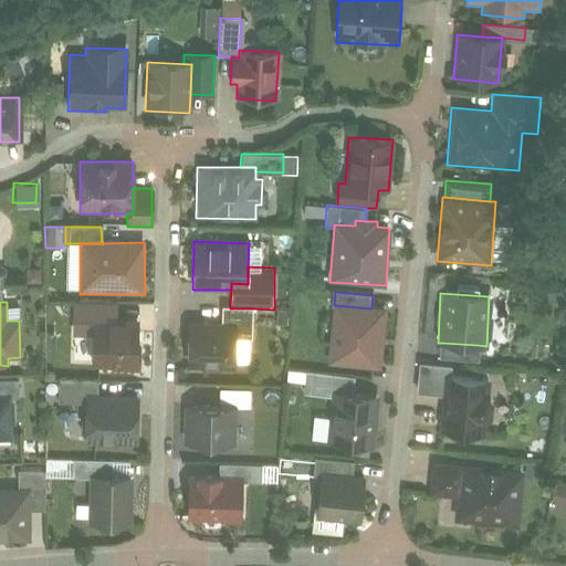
[(93,320),(116,320),(117,303),(74,302),(74,335),(93,335),(93,320)]
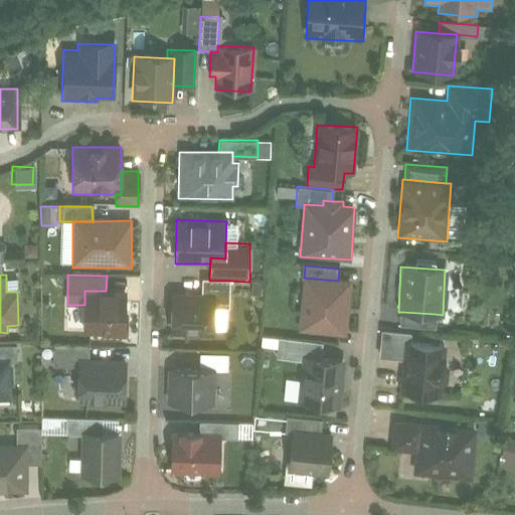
[(346,337),(351,283),(338,281),(304,278),(299,333),(346,337)]
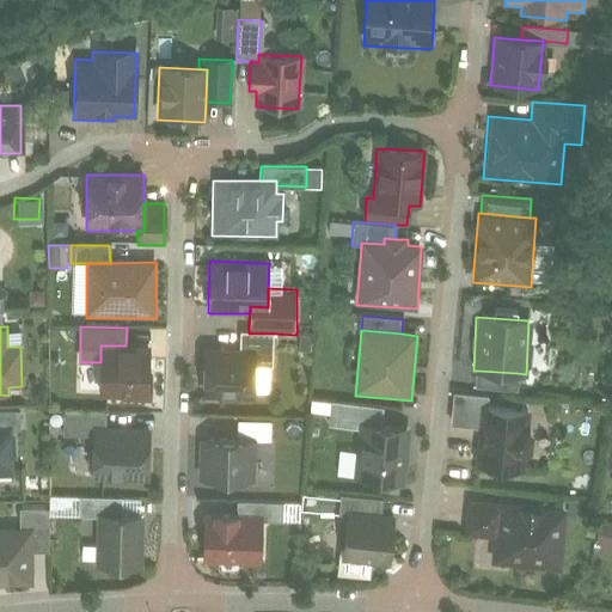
[(240,334),(240,350),(256,350),(256,368),(273,368),(274,334),(249,334),(240,334)]
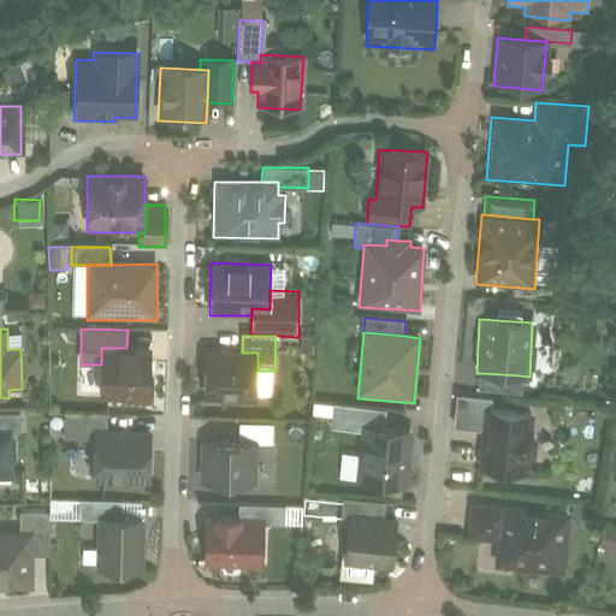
[(149,363),(149,349),(126,348),(101,348),(101,365),(101,398),(123,398),(123,402),(152,403),(153,363),(149,363)]
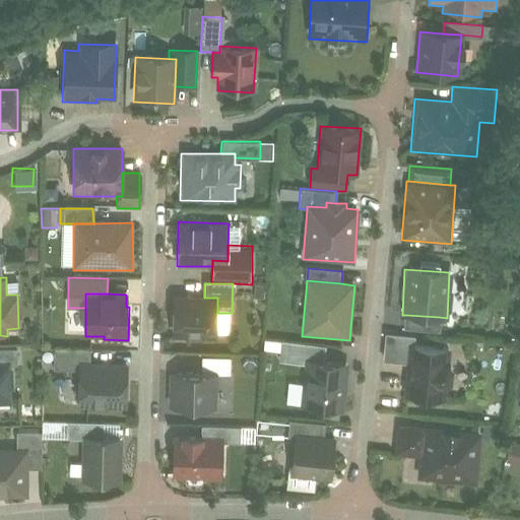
[(175,297),(174,338),(216,339),(217,313),(217,298),(204,298),(175,297)]
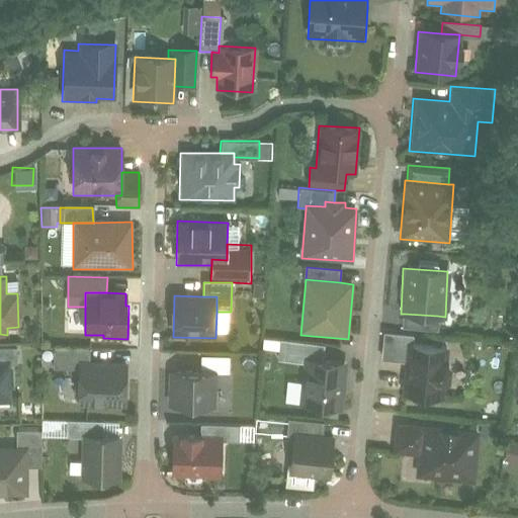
[(437,316),(405,314),(405,326),(436,328),(437,316)]
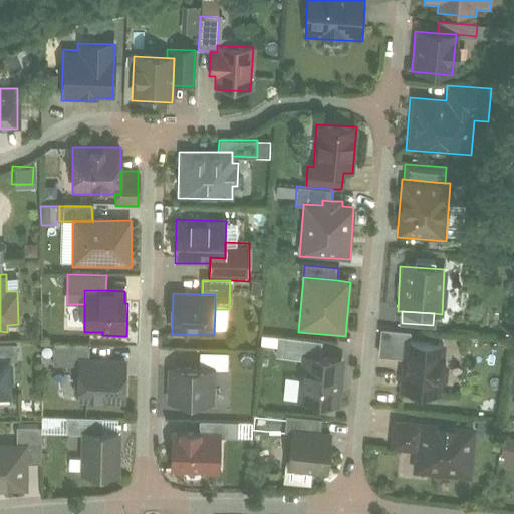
[(253,316),(241,316),(241,328),(253,328),(253,316)]
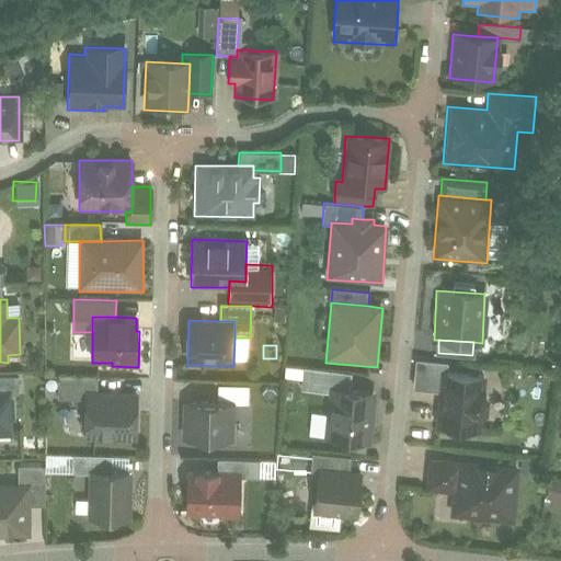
[(413,391),(437,392),(438,374),(447,374),(447,365),(415,363),(413,391)]
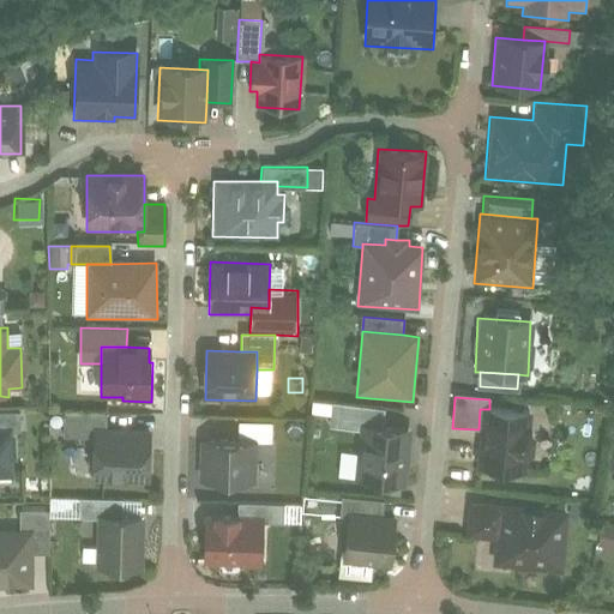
[(360,432),(360,427),(385,428),(387,409),(331,405),(330,429),(360,432)]
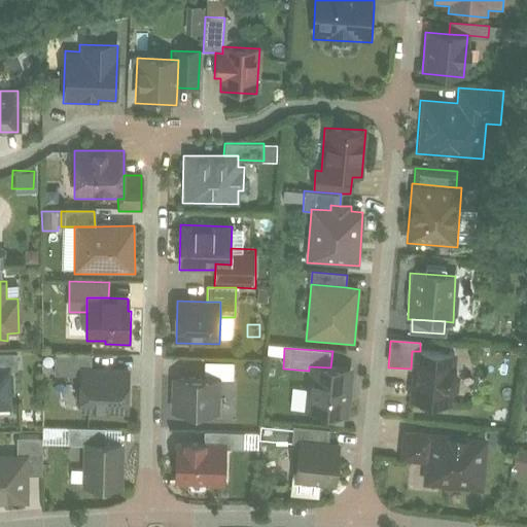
[(420,351),(412,351),(411,369),(409,400),(449,402),(450,389),(456,390),(457,367),(452,367),(453,353),(420,351)]
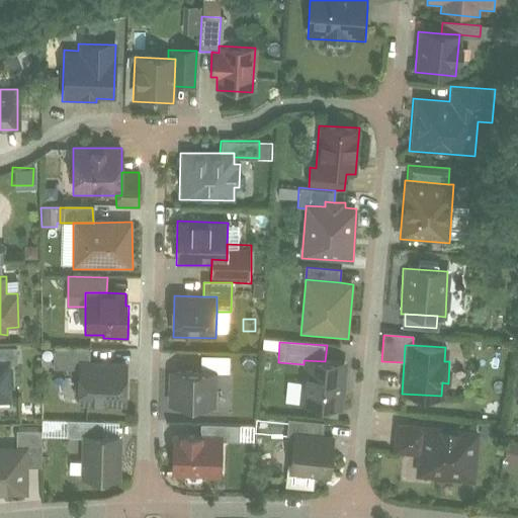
[(0,348),(0,363),(9,363),(18,363),(18,348),(0,348)]
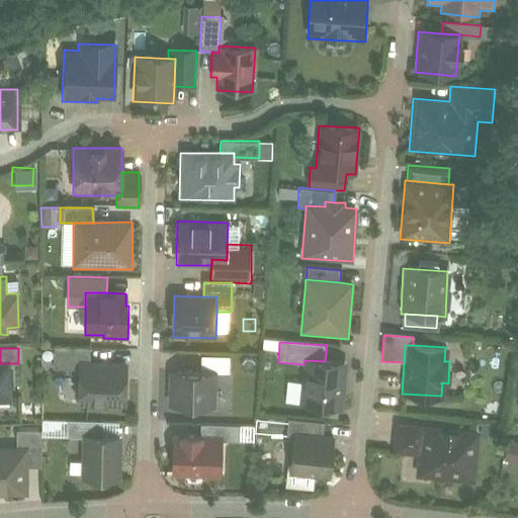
[(54,368),(79,369),(79,360),(90,361),(90,350),(54,349),(54,368)]
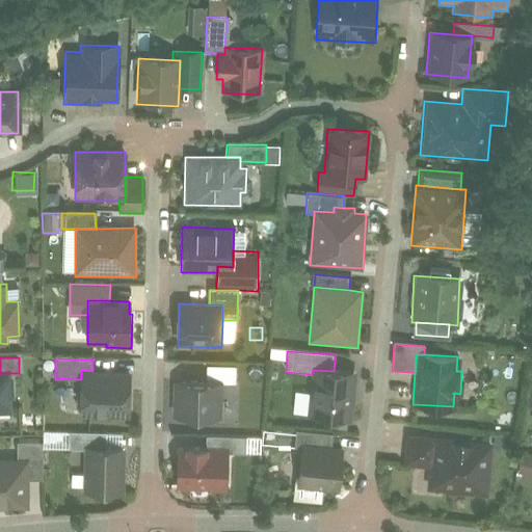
[(206,380),(206,383),(223,384),(237,384),(238,368),(206,367),(206,380)]
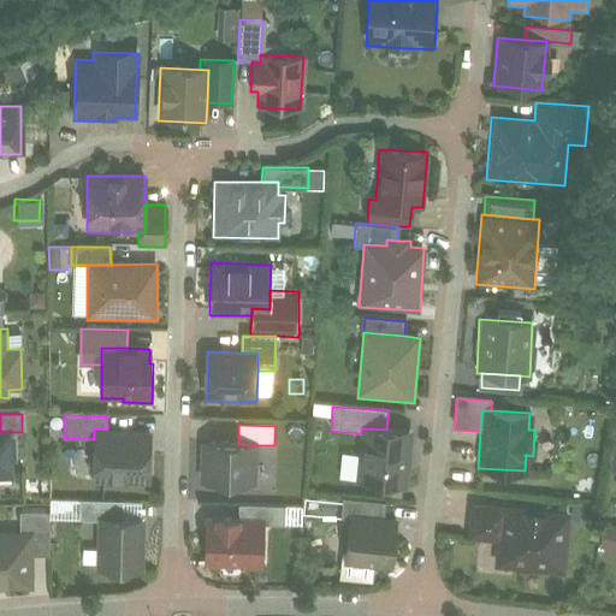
[(107,430),(94,428),(94,439),(93,481),(148,483),(149,430),(107,430)]
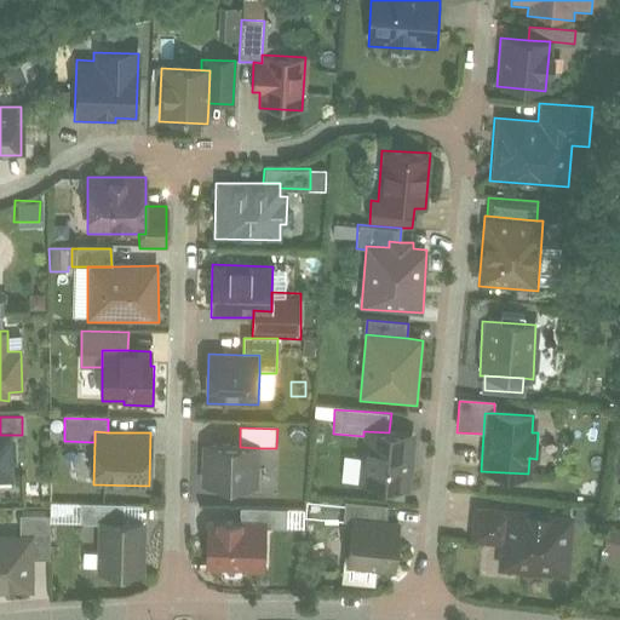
[(409,491),(414,435),(389,432),(363,431),(363,436),(359,487),(409,491)]
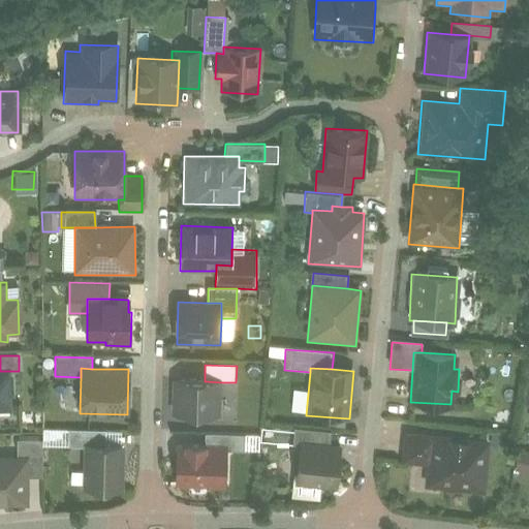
[(0,409),(10,409),(9,371),(0,371),(0,409)]
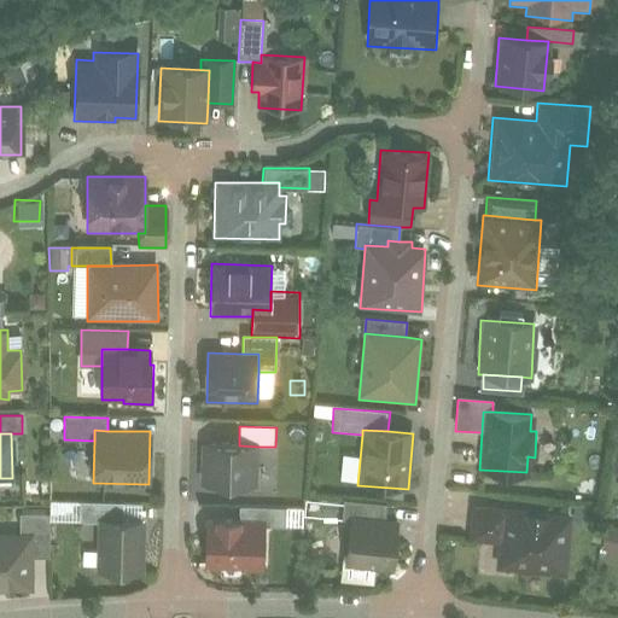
[(203,441),(202,483),(258,485),(260,447),(239,445),(239,442),(203,441)]
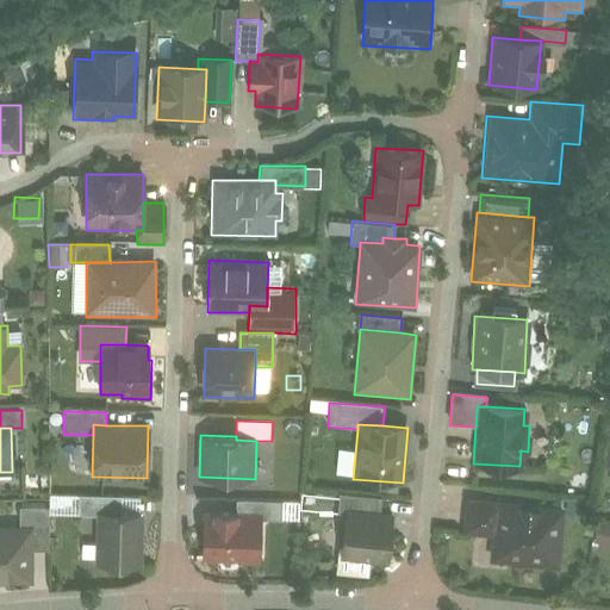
[(347,511),(380,514),(381,498),(340,495),(338,514),(347,515),(347,511)]
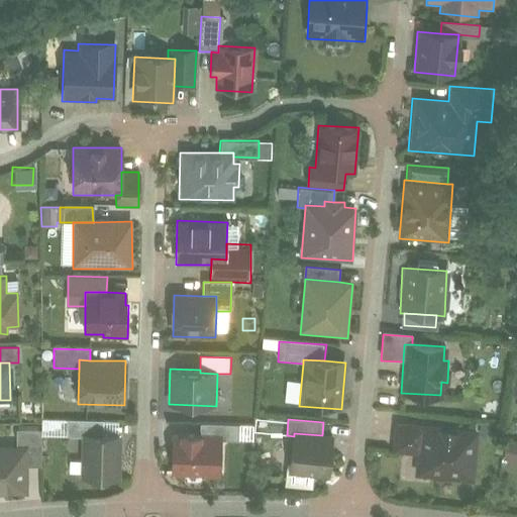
[(80,435),(103,435),(103,421),(66,421),(66,435),(80,435)]
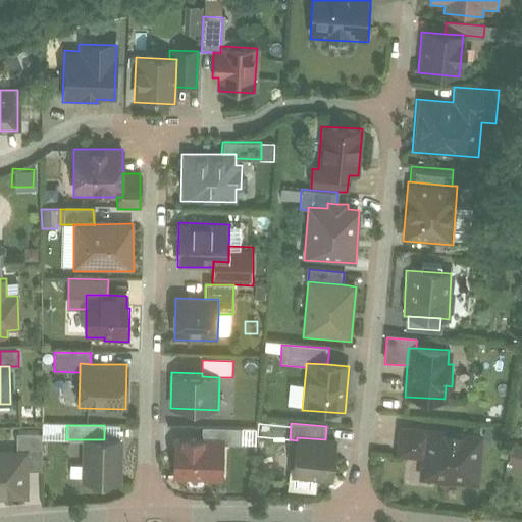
[(396,457),(421,460),(423,428),(398,426),(396,457)]
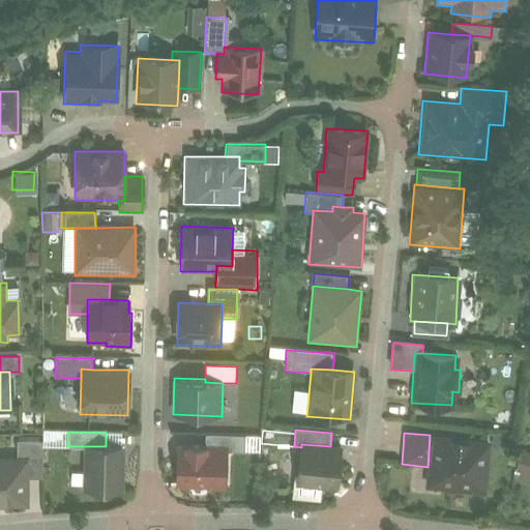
[(489,438),(431,433),(430,435),(428,467),(425,489),(483,493),(489,438)]
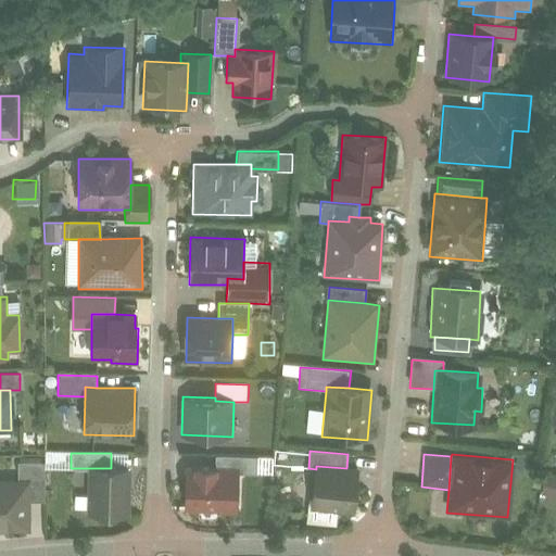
[(266,462),(252,460),(251,475),(266,475),(266,462)]
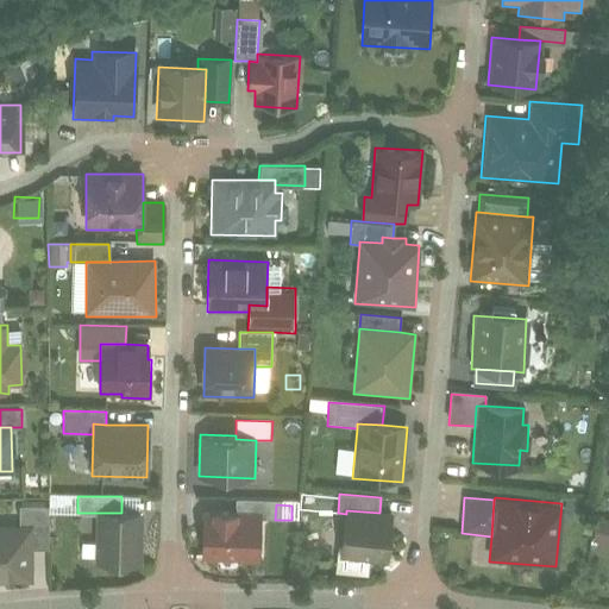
[(19,507),(19,527),(32,527),(32,550),(49,550),(49,507),(19,507)]
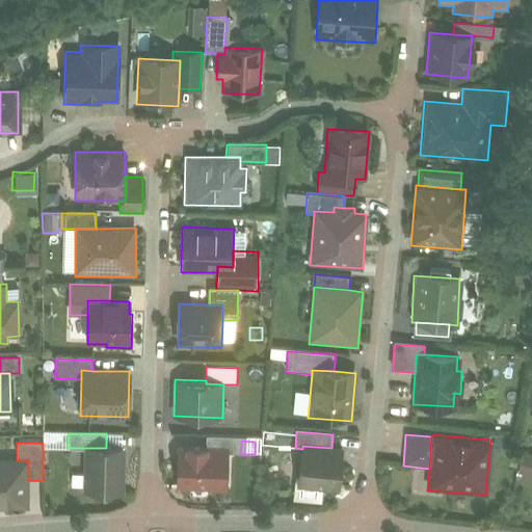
[(179,446),(177,488),(228,490),(229,448),(179,446)]
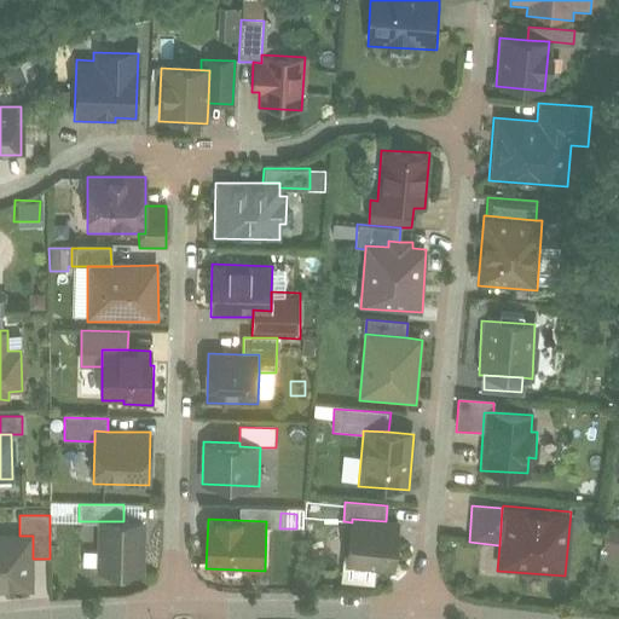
[(394,571),(398,522),(386,521),(352,519),(352,522),(347,567),(394,571)]
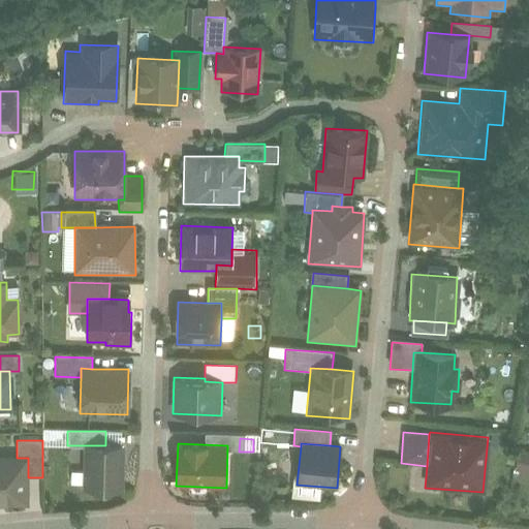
[(122,492),(122,445),(105,445),(82,445),(82,491),(122,492)]
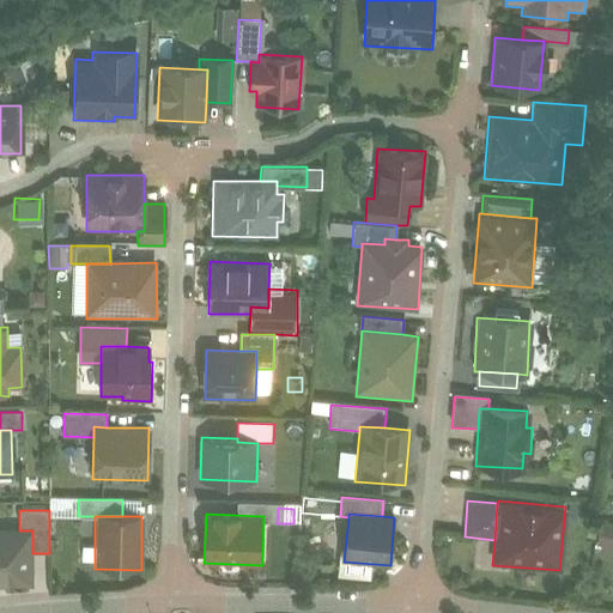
[(612,542),(612,520),(596,519),(593,540),(612,542)]
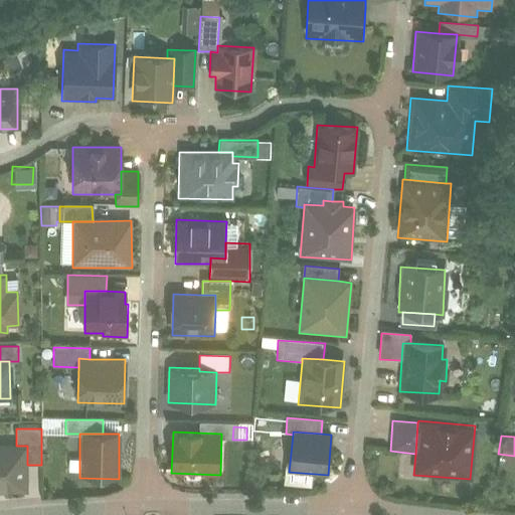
[(0,445),(0,492),(27,493),(27,465),(27,446),(16,446),(0,445)]
